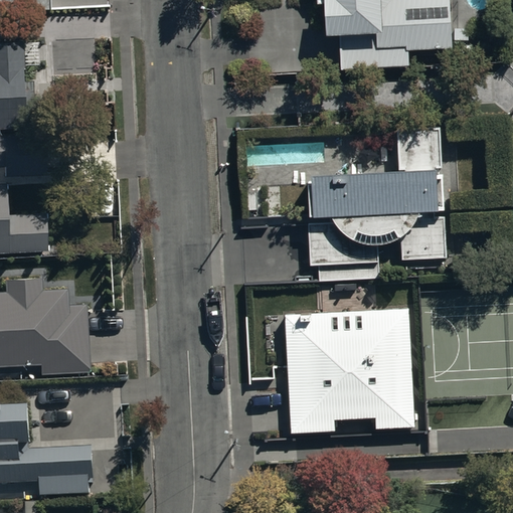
[(0,11),(50,10),(49,0),(0,0),(0,11)]
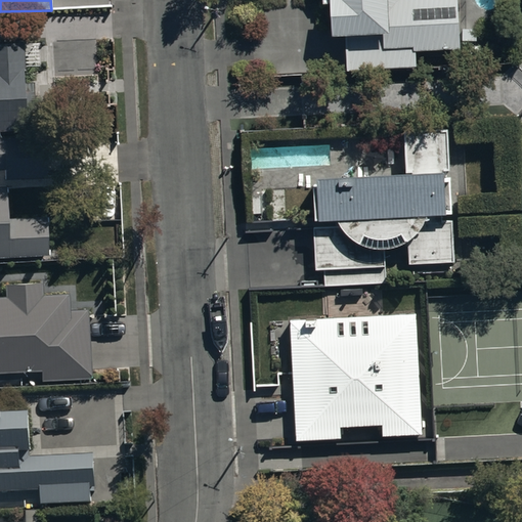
[(321,0),(322,3),(331,3),(332,37),(344,35),(347,70),(416,67),(415,50),(460,48),(457,0),(321,0)]
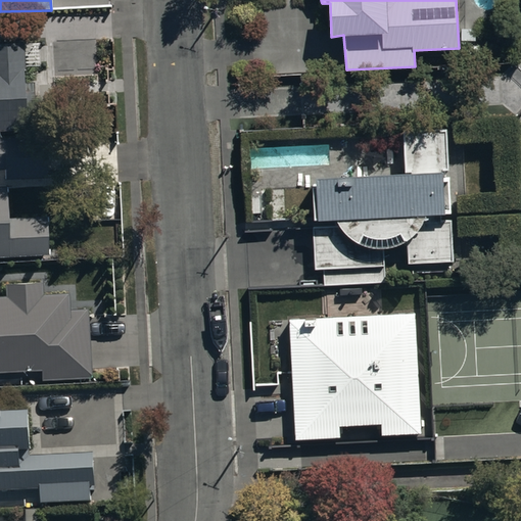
[(0,131),(26,130),(22,42),(0,42),(0,131)]
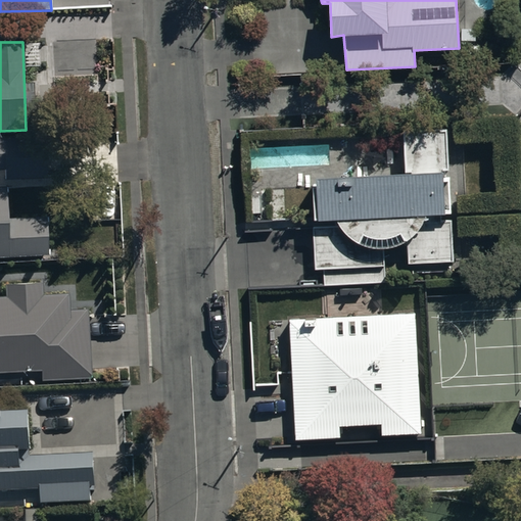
[(403,130),(404,169),(317,175),(318,184),(313,184),(315,271),(323,271),(324,285),(385,284),(384,247),(385,247),(386,247),(387,247),(388,247),(389,247),(389,246),(390,246),(391,246),(392,246),(393,246),(393,245),(394,245),(395,245),(396,245),(396,244),(397,244),(398,244),(399,243),(400,243),(401,242),(403,242),(404,241),(405,241),(406,240),(407,240),(408,264),(454,262),(450,176),(444,176),(443,170),(448,170),(446,129),(403,130)]
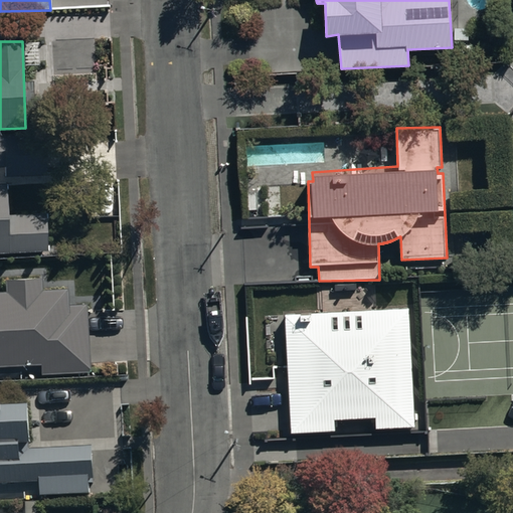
[(0,165),(3,165),(4,175),(47,173),(46,132),(0,134),(0,165)]
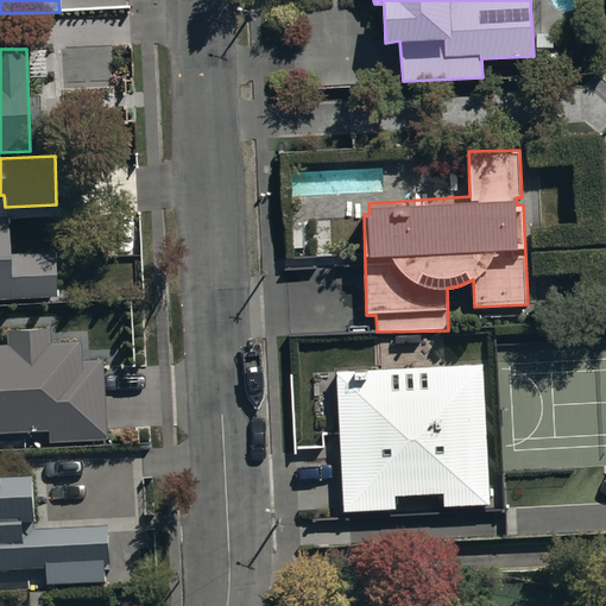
[(0,296),(56,295),(55,250),(8,252),(6,215),(0,215),(0,296)]
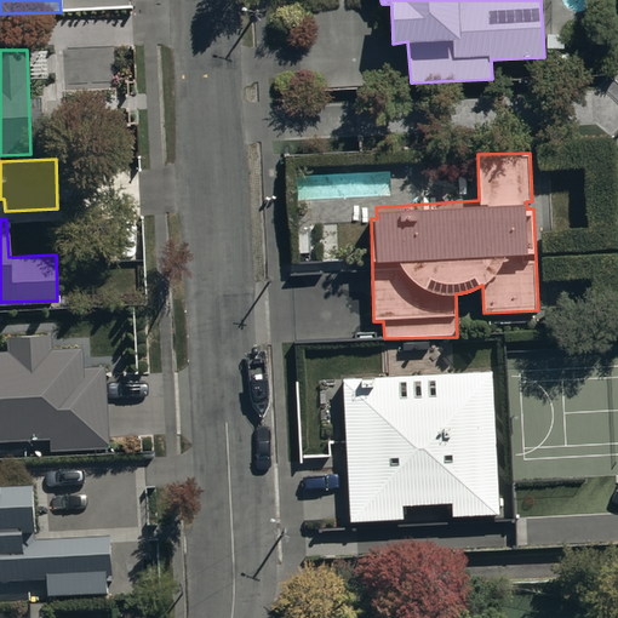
[(0,439),(50,438),(51,448),(107,446),(103,366),(80,367),(79,349),(49,352),(49,336),(6,338),(6,352),(0,352),(0,439)]
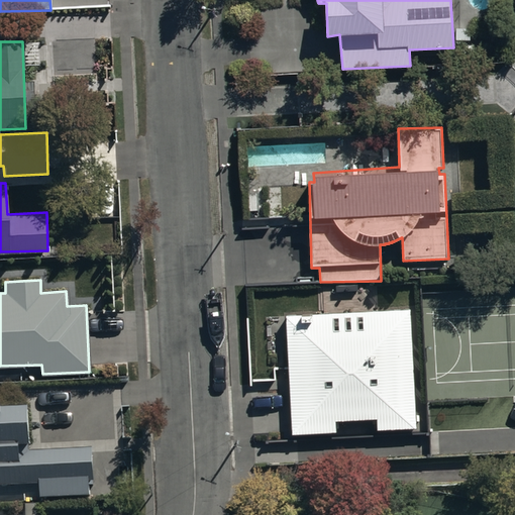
[(411,309),(286,315),(292,434),(336,432),(336,421),(376,419),(377,430),(417,428),(411,309)]
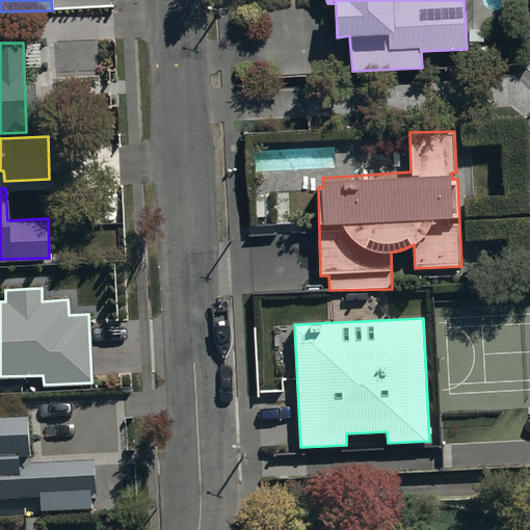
[(30,421),(0,422),(0,501),(42,500),(43,513),(93,511),(91,498),(97,497),(96,465),(31,467),(30,421)]
